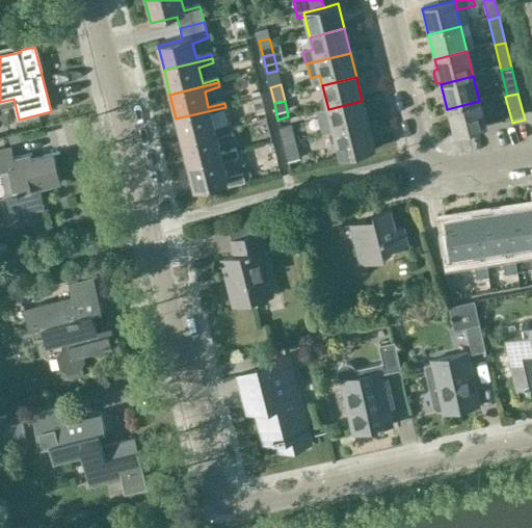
[(362,101),(328,109),(335,133),(368,125),(362,101)]
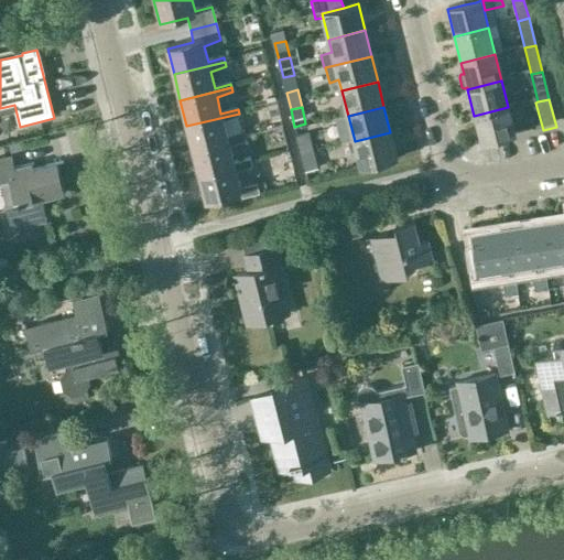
[(514,135),(508,107),(474,116),(480,143),(514,135)]
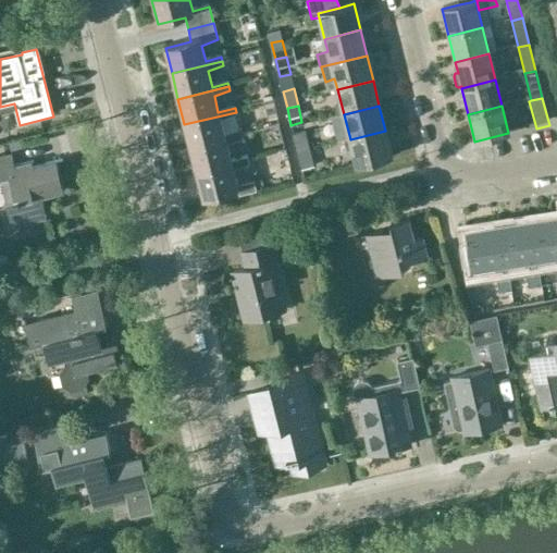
[(190,150),(242,137),(240,134),(225,138),(221,122),(236,115),(236,112),(184,124),(190,150)]
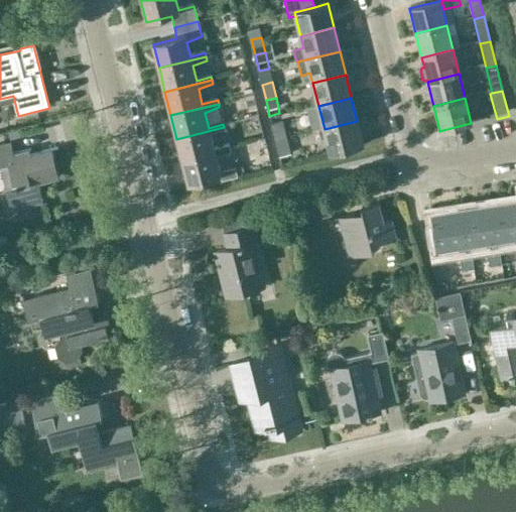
[(363,145),(357,121),(325,129),(331,153),(363,145)]
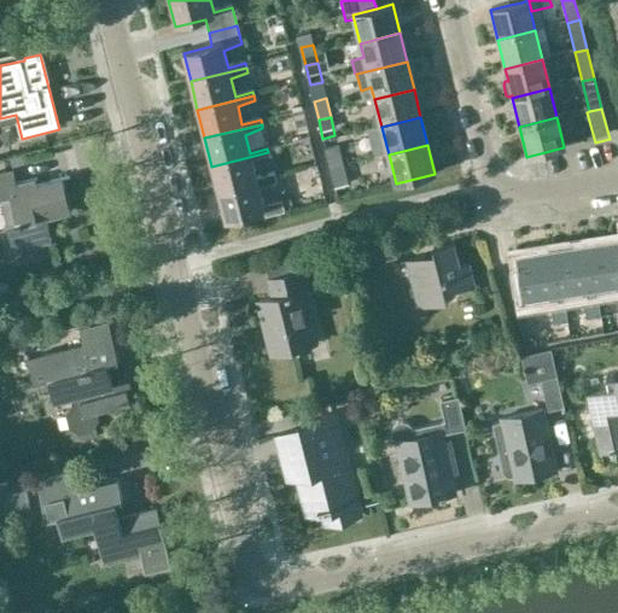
[(269,157),(268,152),(211,167),(219,194),(277,180),(275,175),(256,180),(252,163),(269,157)]
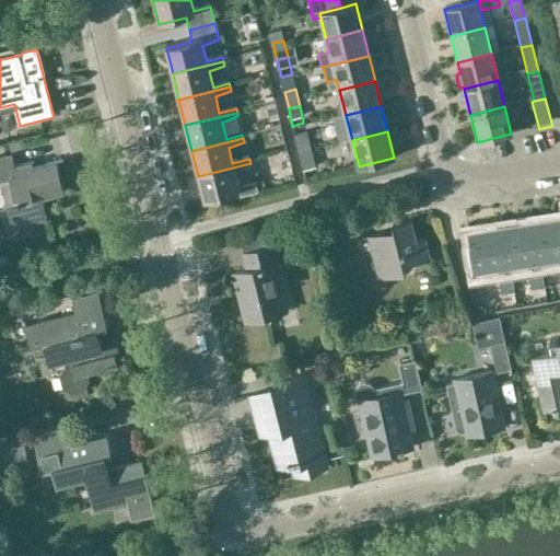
[(296,140),(300,158),(311,155),(306,138),(296,140)]
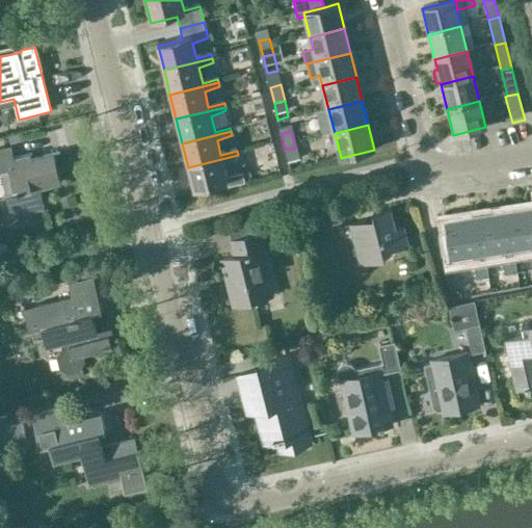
[(295,148),(285,150),(289,165),(299,163),(295,148)]
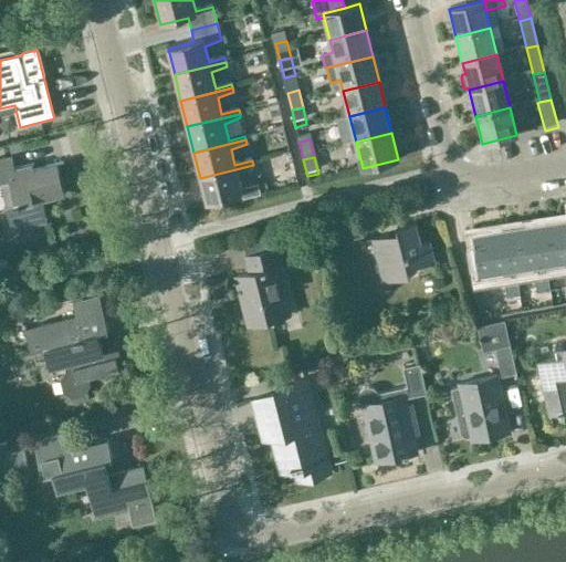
[(0,187),(6,209),(3,209),(10,232),(45,224),(40,201),(63,196),(55,165),(33,170),(32,164),(13,168),(11,158),(0,160),(0,187)]
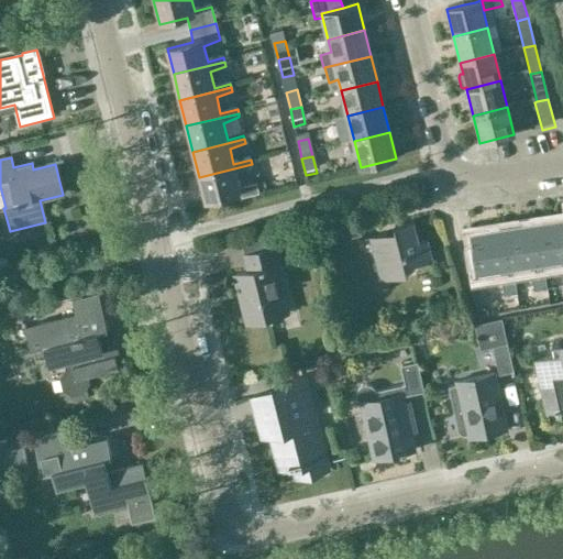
[(252,168),(252,164),(199,177),(206,204),(241,195),(242,199),(260,195),(257,186),(240,190),(236,174),(252,168)]
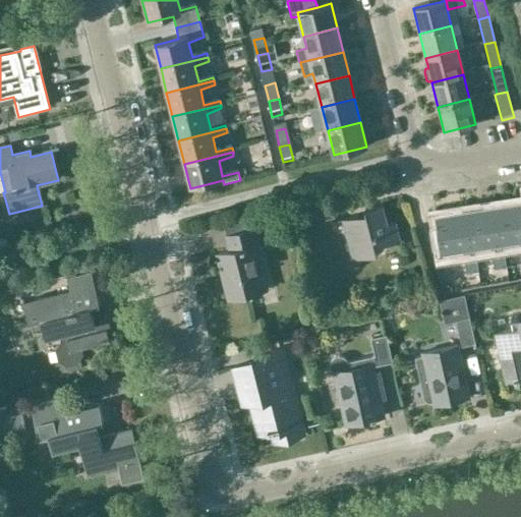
[(296,227),(335,217),(332,204),(293,214),(296,227)]
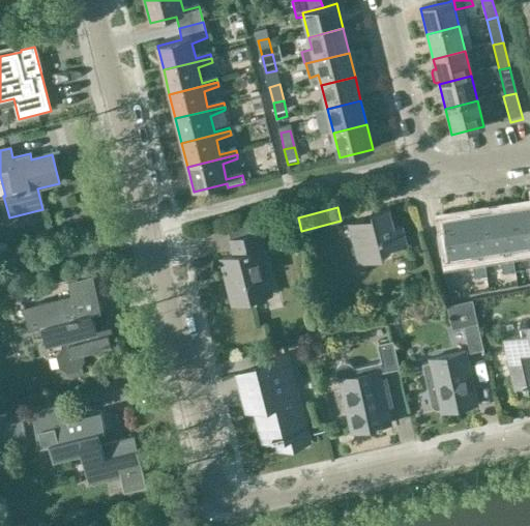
[(529,215),(529,208),(500,213),(509,274),(516,273),(512,252),(527,249),(529,247),(529,215)]
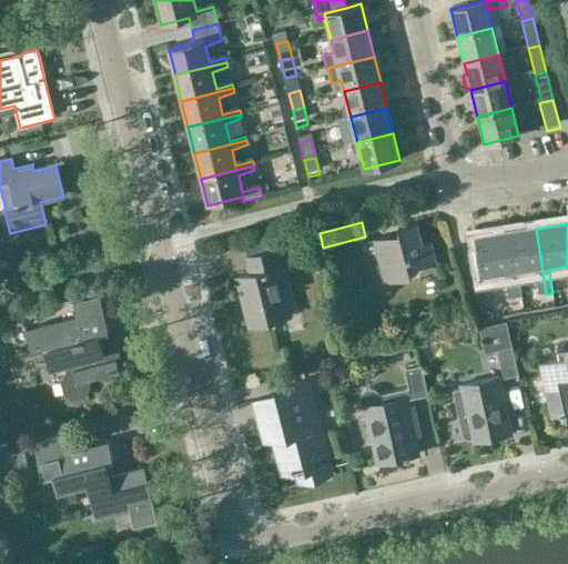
[(409,271),(435,264),(429,243),(422,245),(416,224),(398,229),(401,234),(372,241),(383,285),(411,278),(409,271)]
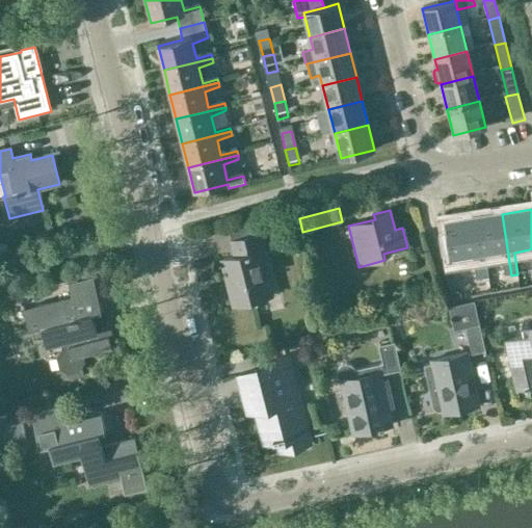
[(502,214),(473,218),(483,281),(488,280),(485,257),(496,256),(502,255),(505,276),(511,275),(502,214)]
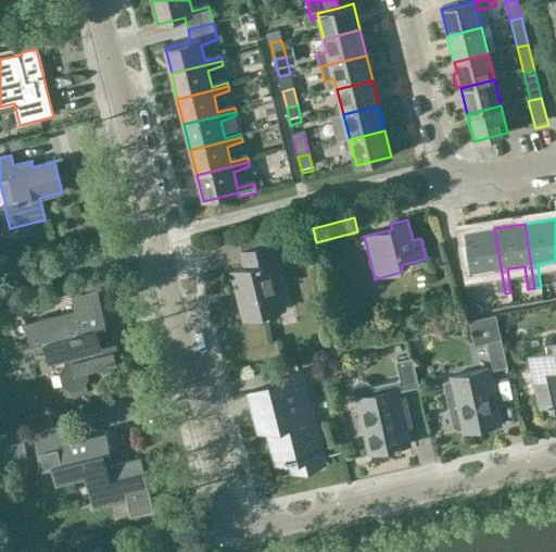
[(497,295),(505,293),(494,228),(464,234),(470,275),(494,271),(497,295)]
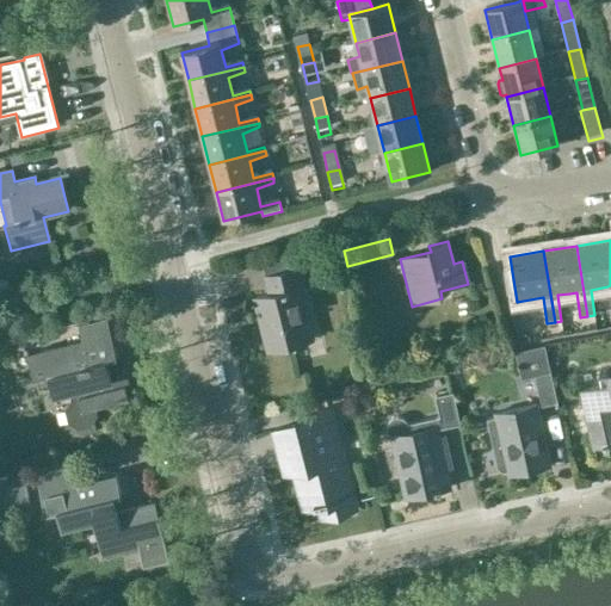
[(254,301),(259,321),(266,320),(273,351),(310,342),(298,292),(302,291),(297,272),(265,279),(270,297),(254,301)]
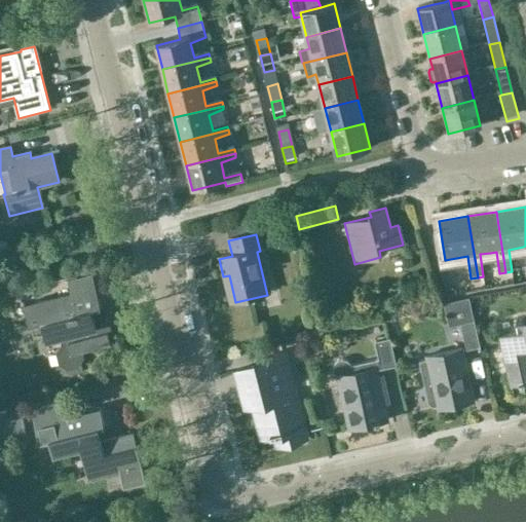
[(70,295),(23,306),(28,327),(40,324),(44,343),(59,340),(60,346),(54,356),(58,366),(67,372),(77,369),(83,359),(82,355),(109,347),(106,334),(110,333),(104,308),(100,309),(91,276),(67,283),(70,295)]
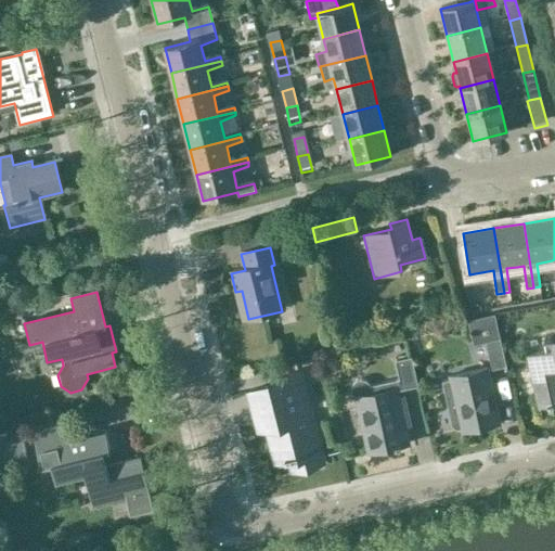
[(554,340),(542,343),(544,354),(526,358),(539,415),(554,411),(554,340)]
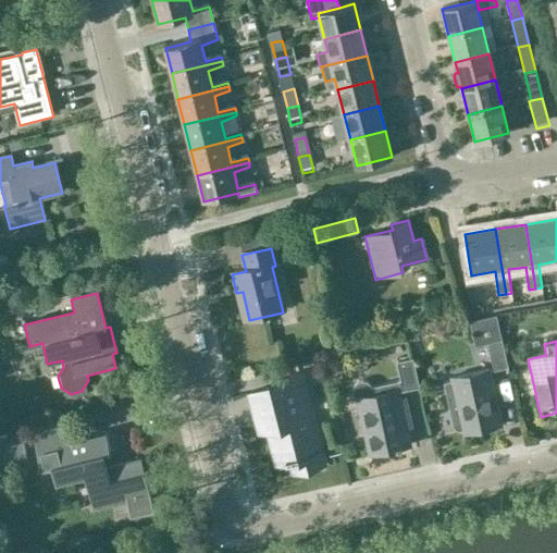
[(492,372),(506,370),(500,343),(486,346),(492,372)]
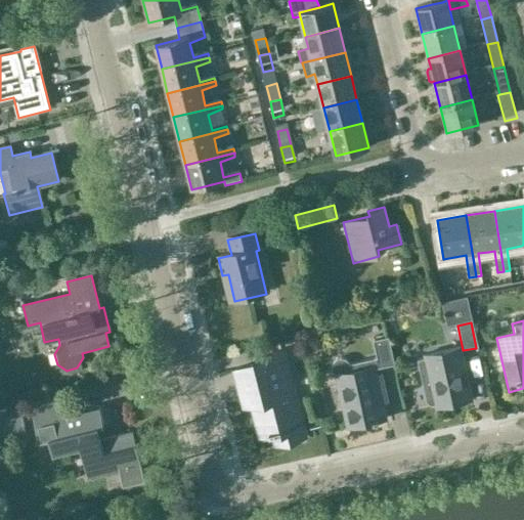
[(333,375),(335,377),(337,377),(348,431),(388,422),(384,406),(389,404),(383,376),(378,377),(377,372),(395,367),(389,340),(374,344),(377,361),(350,367),(350,365),(347,362),(342,360),(337,361),(334,365),(332,370),(333,375)]
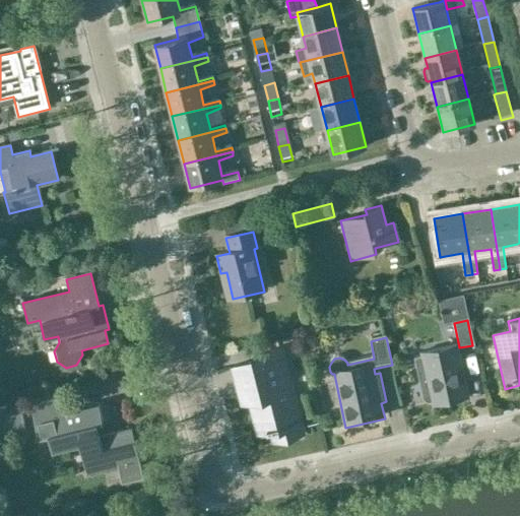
[(419,356),(420,356),(421,359),(414,360),(425,402),(429,405),(432,404),(433,405),(466,397),(466,394),(473,392),(468,367),(466,367),(463,351),(459,349),(455,350),(454,346),(419,355),(419,356)]
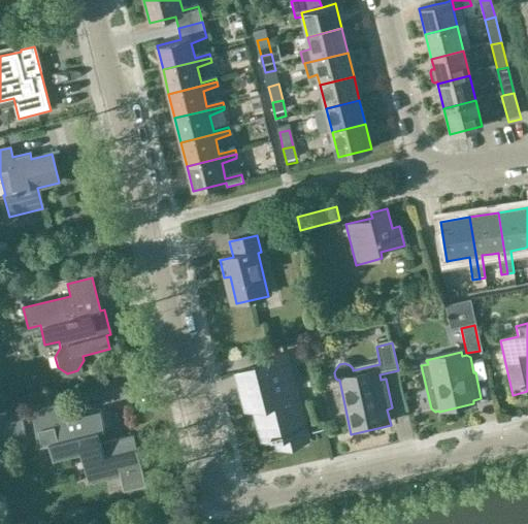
[(272,367),(245,374),(255,411),(259,410),(261,418),(257,419),(264,445),(291,438),(293,449),(315,443),(305,407),(301,408),(296,388),(300,387),(292,358),(271,364),(272,367)]
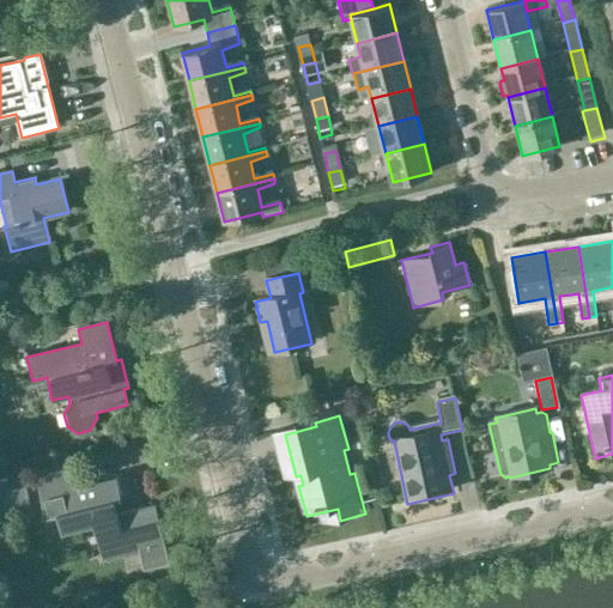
[(120,497),(115,478),(73,488),(67,467),(35,475),(41,498),(52,494),(61,532),(93,524),(103,561),(138,553),(143,570),(168,563),(155,506),(119,516),(115,499),(120,497)]
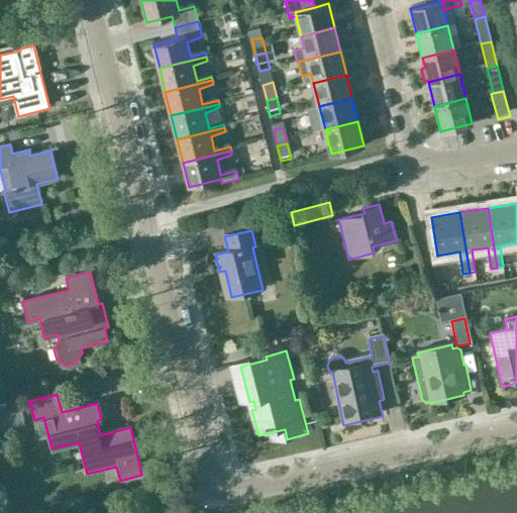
[(20,404),(0,408),(0,428),(24,423),(20,404)]
